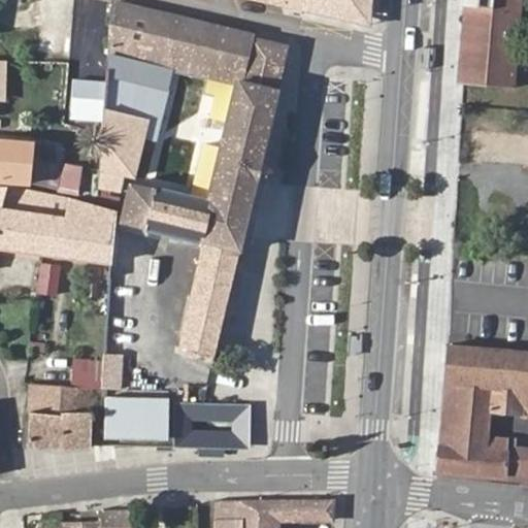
[(268,0),(268,3),(300,10),(301,0),(268,0)]
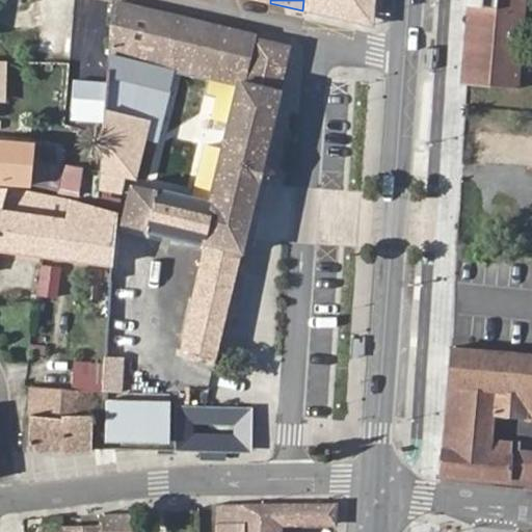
[(374,26),(375,0),(303,0),(302,10),(374,26)]
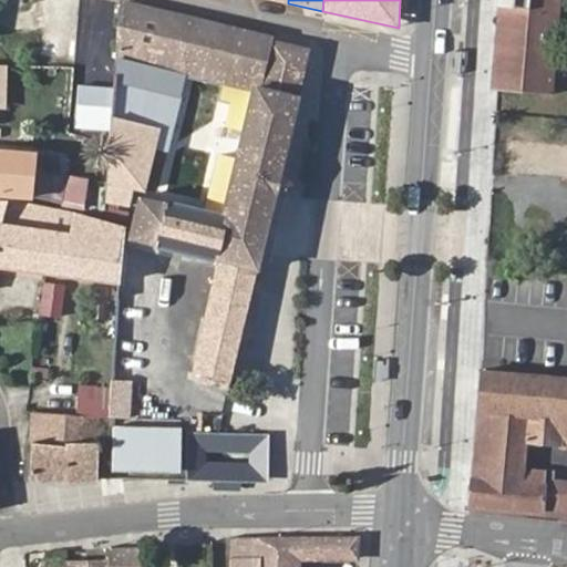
[(501,0),(492,90),(549,95),(556,40),(557,38),(562,0),(501,0)]
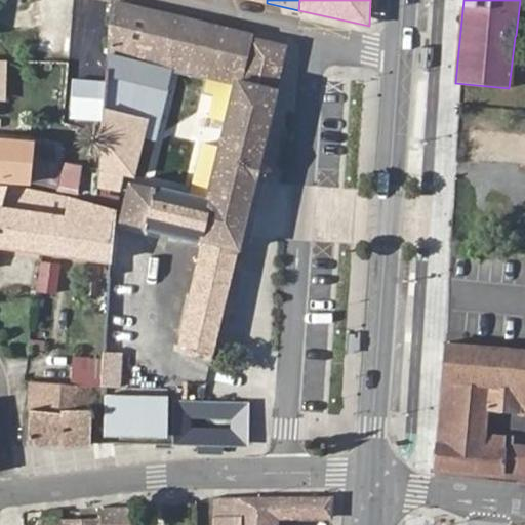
[(180,346),(212,353),(236,255),(238,251),(278,89),(277,88),(286,46),(110,3),(106,55),(129,61),(130,58),(202,75),(229,82),(226,95),(233,97),(208,201),(129,183),(130,177),(133,178),(155,87),(105,75),(104,82),(102,118),(101,125),(101,135),(95,195),(107,197),(109,190),(127,193),(120,221),(135,226),(202,243),(180,346)]
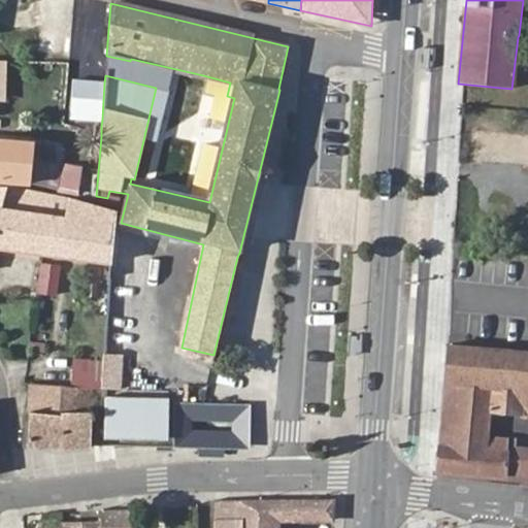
[(71,117),(102,119),(104,83),(73,80),(71,117)]
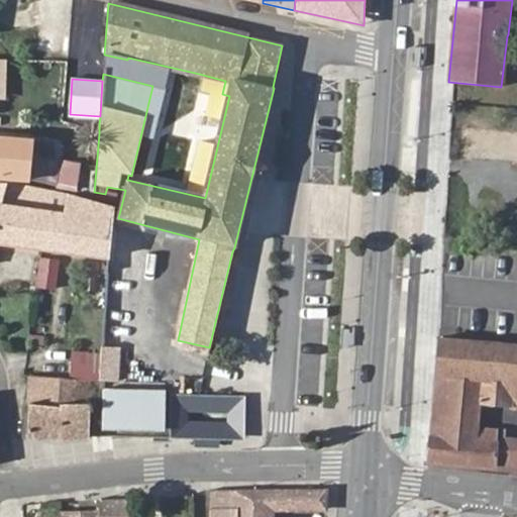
[(86,130),(99,133),(99,123),(87,122),(86,130)]
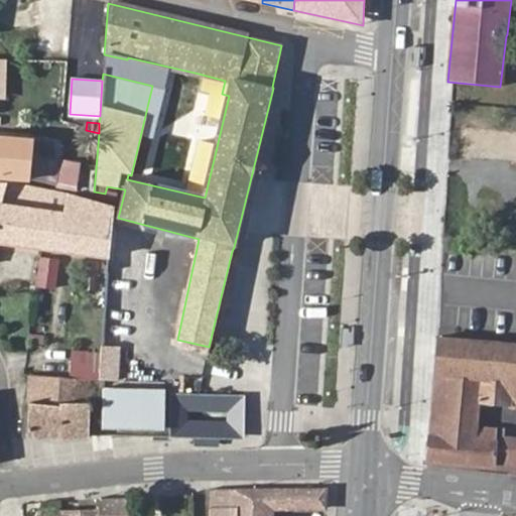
[(30,139),(0,136),(0,178),(43,182),(46,160),(30,158),(30,139)]
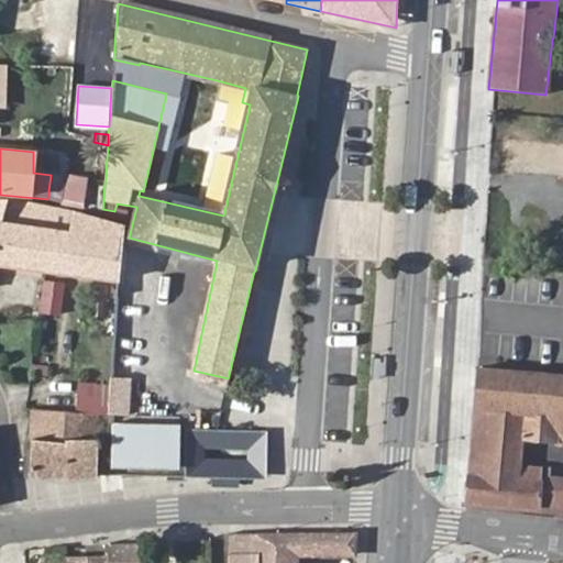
[(0,265),(48,272),(55,232),(69,234),(72,213),(3,202),(0,213),(0,265)]
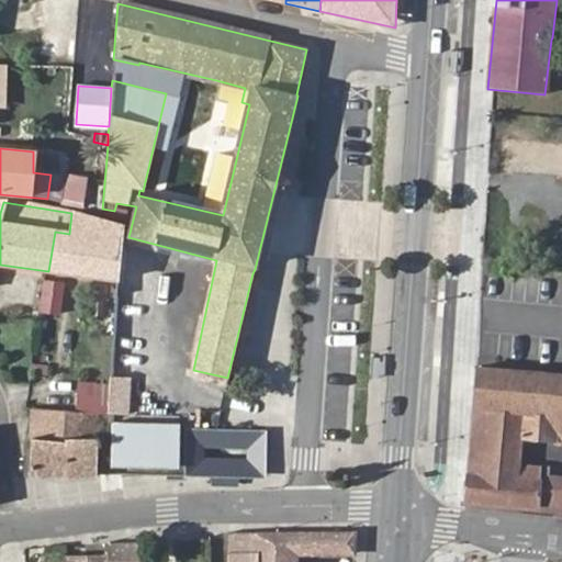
[(55,232),(48,271),(117,281),(121,235),(121,226),(71,213),(69,234),(55,232)]
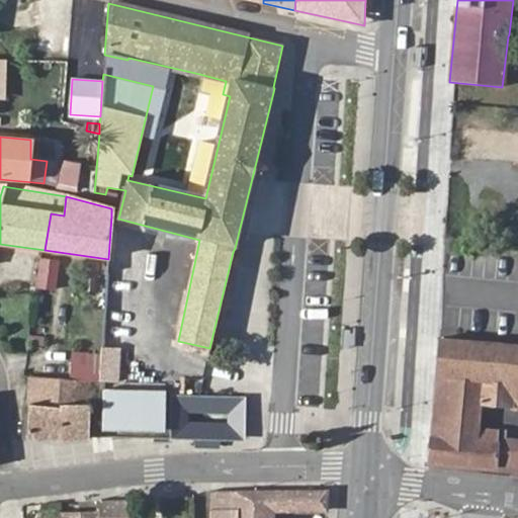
[(130,259),(134,223),(118,219),(111,217),(108,259),(101,348),(117,350),(126,257),(130,259)]
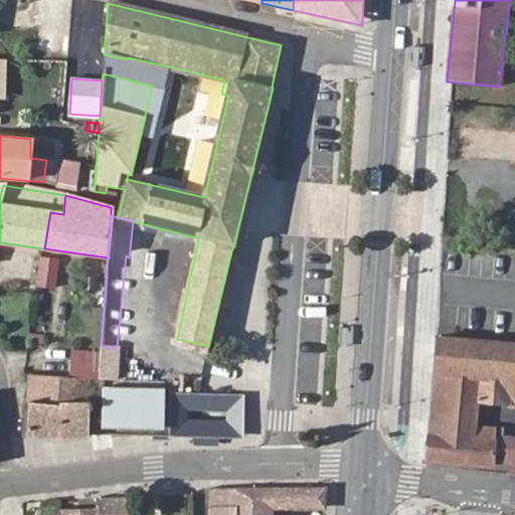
[(58,288),(61,256),(40,254),(37,286),(58,288)]
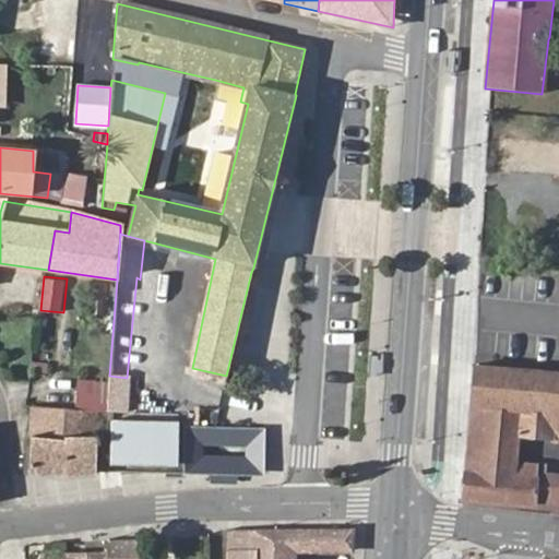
[(558,439),(558,367),(477,359),(464,503),(558,512),(558,466),(522,463),(524,436),(558,439)]
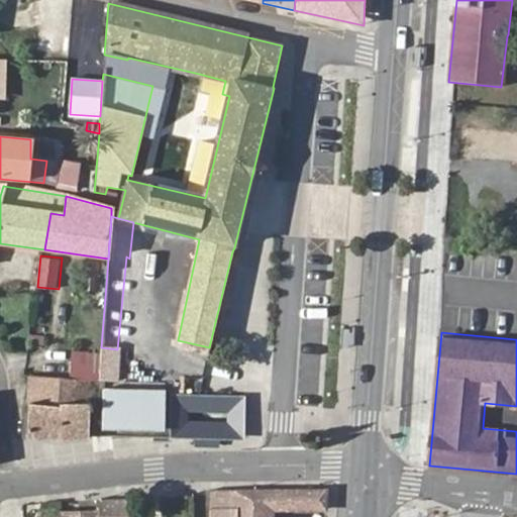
[(101,355),(99,382),(115,382),(117,349),(101,347),(101,355)]
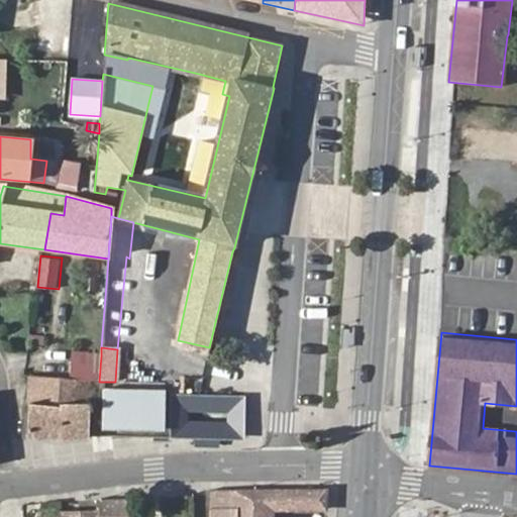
[(90,381),(99,382),(101,355),(75,354),(74,380),(90,381)]
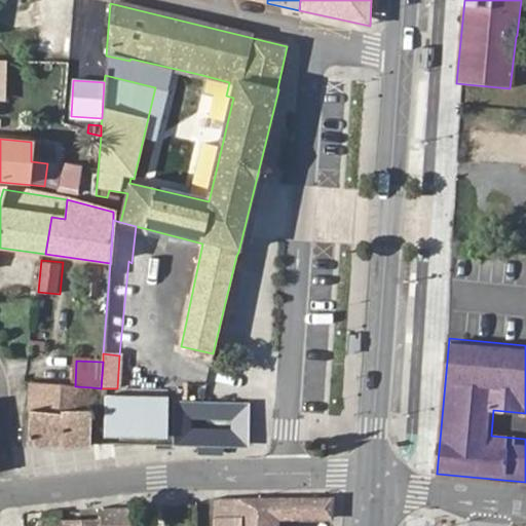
[(65,449),(91,446),(91,411),(91,387),(75,386),(30,384),(28,446),(65,449)]
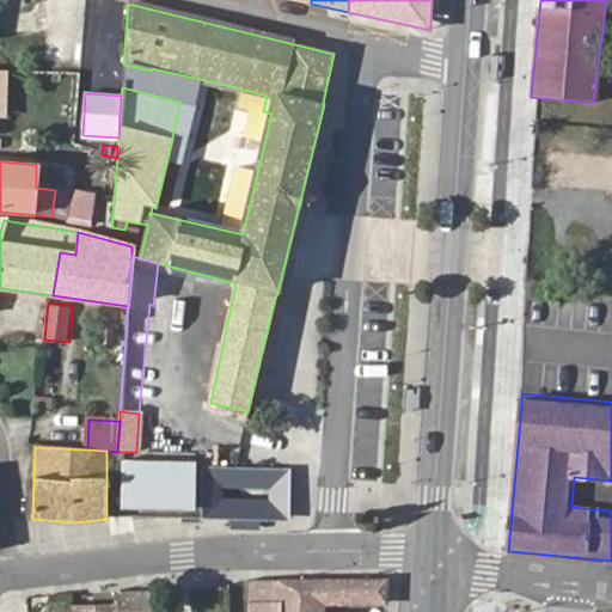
[(106,451),(106,478),(115,479),(117,452),(106,451)]
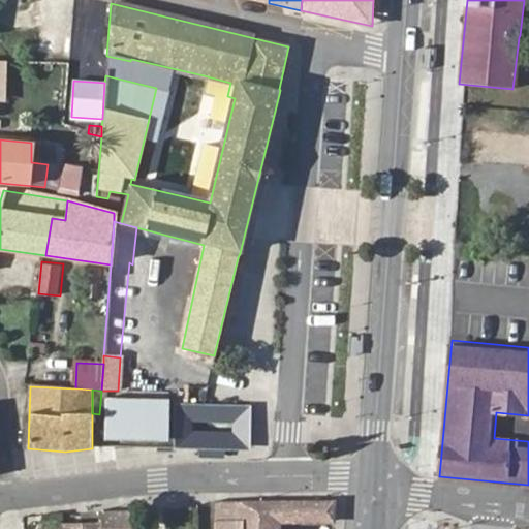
[(105,400),(105,440),(168,440),(168,400),(105,400)]
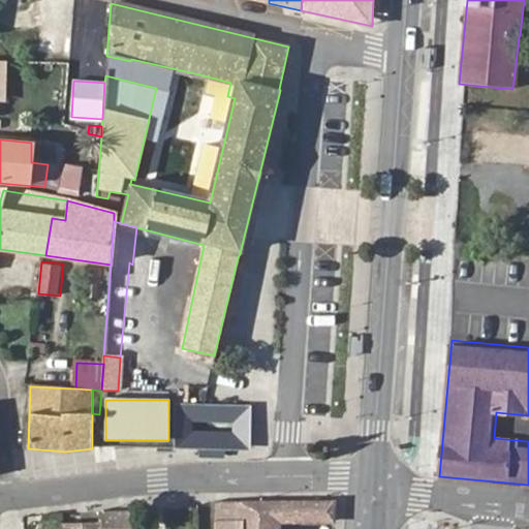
[(177,406),(177,449),(247,450),(248,407),(177,406)]
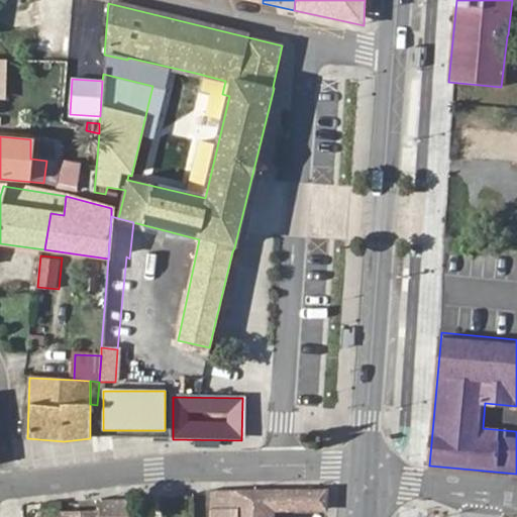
[(324,512),(325,490),(216,490),(215,506),(218,506),(217,516),(273,516),(274,510),(324,512)]
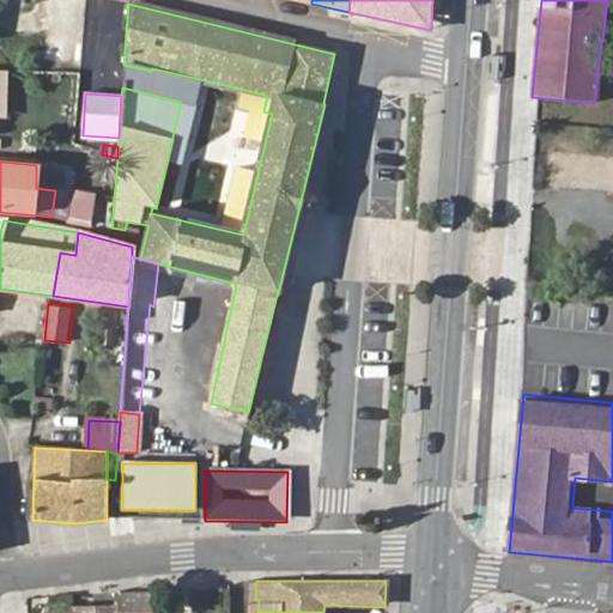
[(114,606),(72,610),(72,612),(152,612),(150,593),(113,593),(114,606)]
